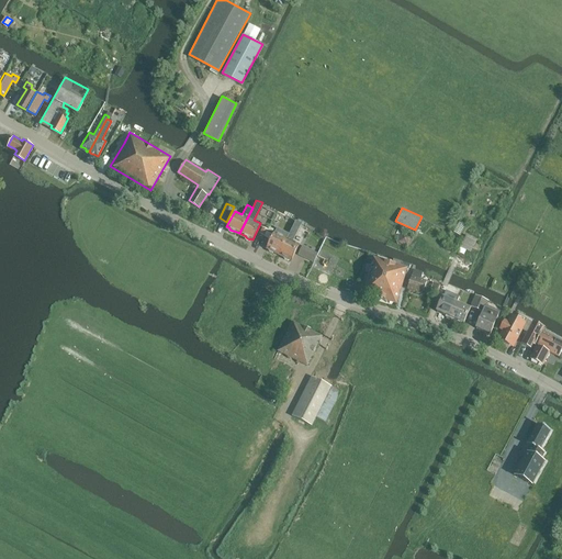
[(287,237),(279,253),(284,256),(284,257),(288,258),(289,258),(291,259),(299,243),(292,239),(301,222),(295,219),(287,237)]
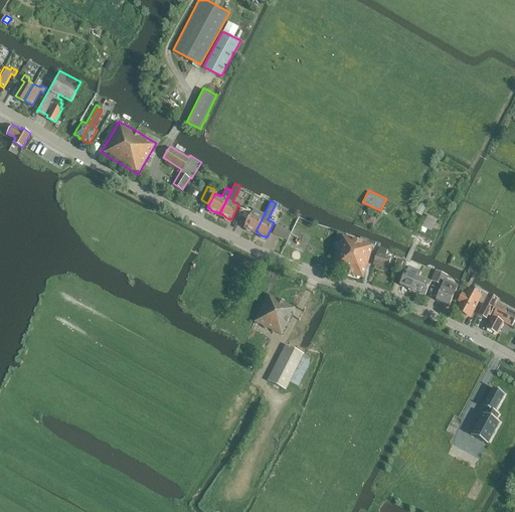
[(251,211),(244,226),(246,226),(246,228),(249,229),(250,229),(255,231),(263,217),(265,212),(254,206),(251,211)]
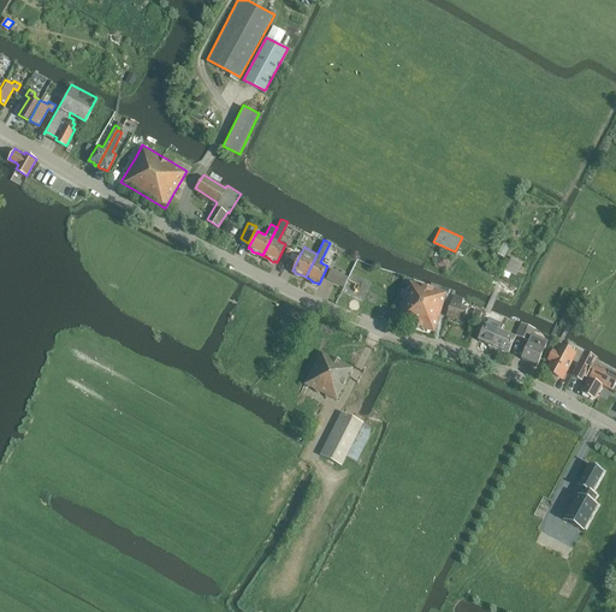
[(502,272),(503,273),(508,275),(509,274),(510,271),(513,272),(515,273),(516,274),(516,273),(519,268),(522,261),(510,255),(507,262),(504,267),(502,272)]
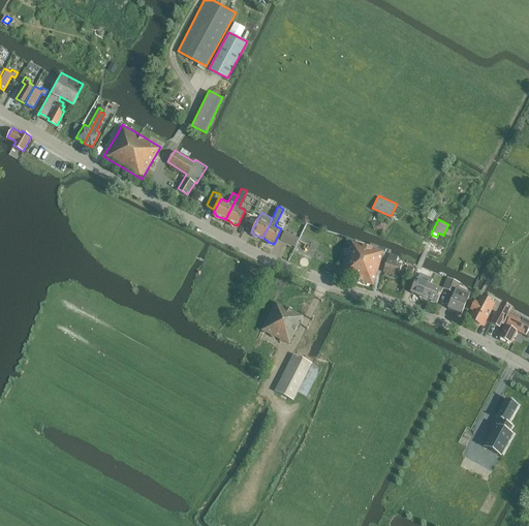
[(284,229),(280,237),(294,245),(299,237),(284,229)]
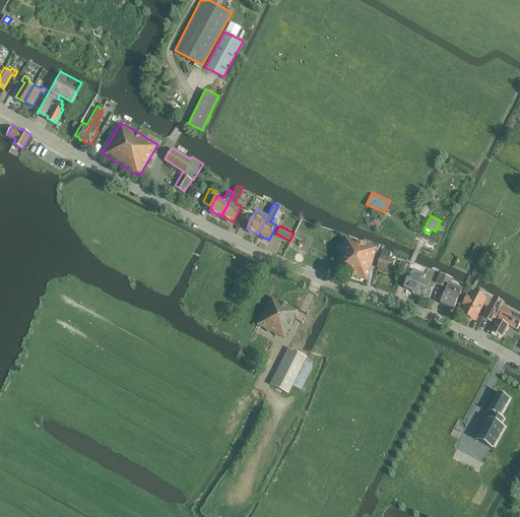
[(366,277),(367,278),(376,247),(346,238),(336,269),(366,277)]
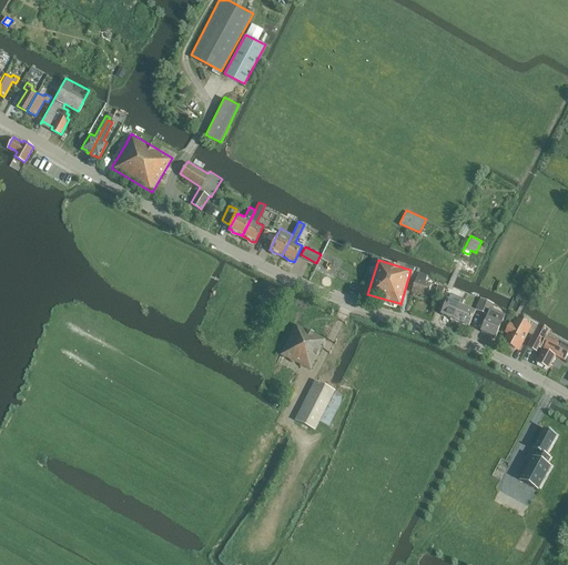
[(412,290),(427,295),(430,282),(425,281),(427,274),(418,271),(412,290)]
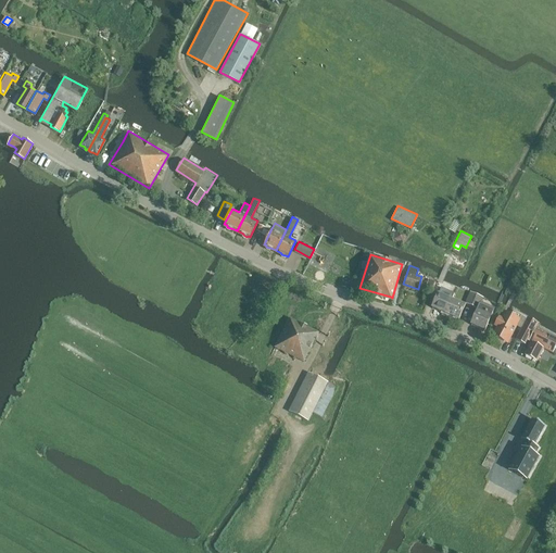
[(428,277),(426,286),(432,288),(434,279),(428,277)]
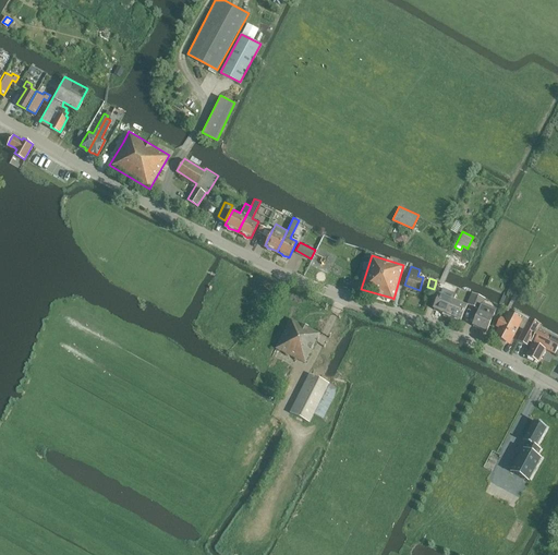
[(434,289),(439,291),(445,280),(439,278),(434,289)]
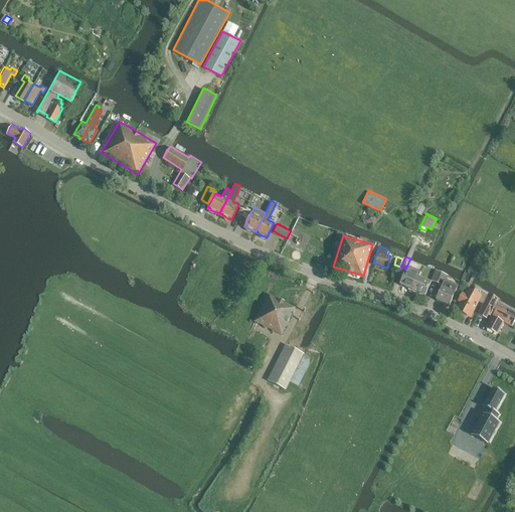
[(400,284),(412,289),(418,276),(420,271),(415,269),(413,274),(405,271),(400,284)]
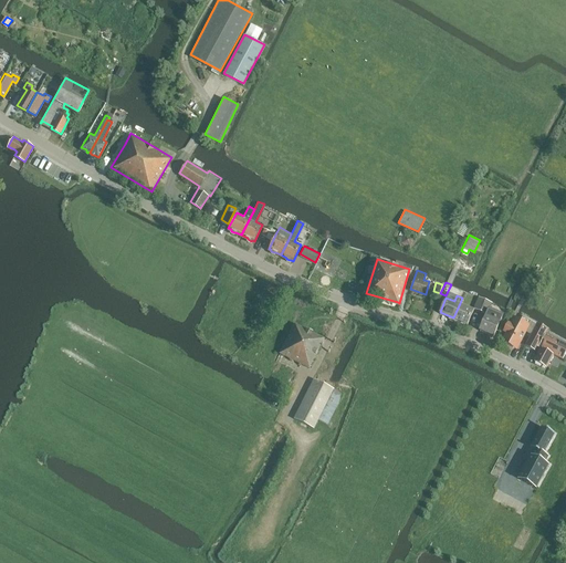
[(474,306),(486,312),(480,329),(493,334),(503,312),(490,305),(492,301),(479,295),(474,306)]
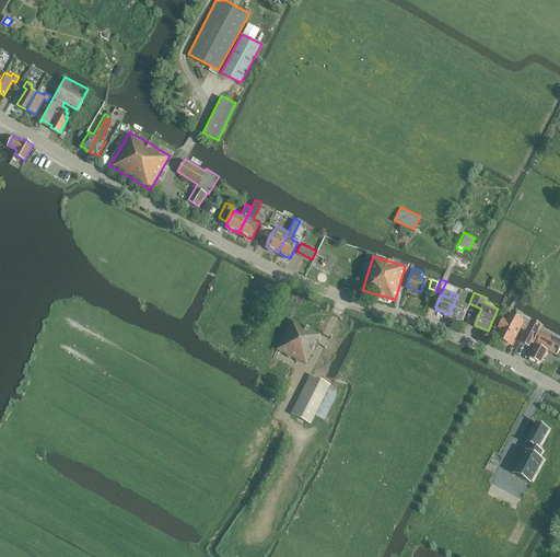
[(455,300),(448,314),(462,320),(468,305),(455,300)]
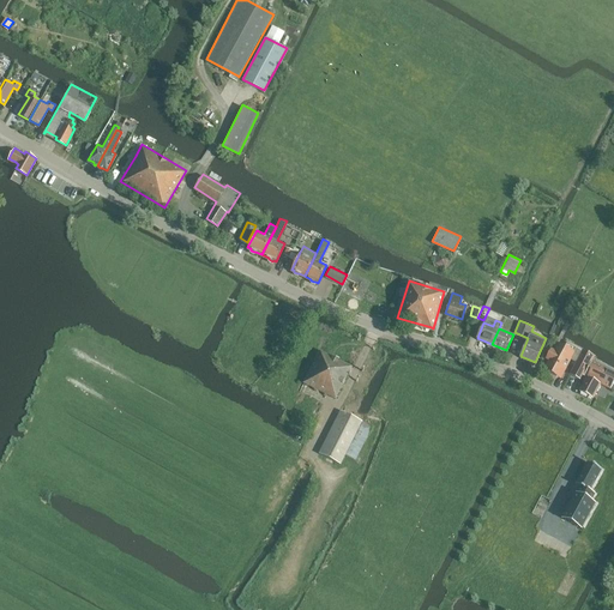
[(546,367),(549,369),(548,370),(555,375),(557,373),(560,374),(570,357),(576,360),(582,348),(567,339),(564,346),(558,344),(554,350),(552,350),(548,357),(549,358),(546,367)]
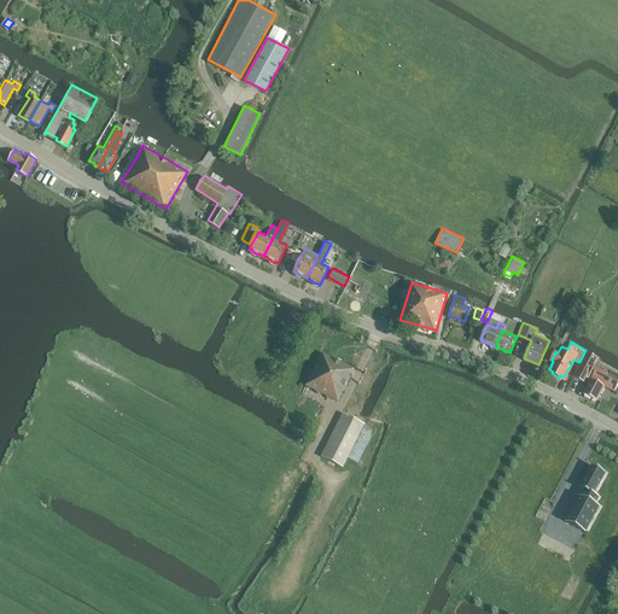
[(583,380),(586,375),(590,378),(583,392),(596,398),(604,385),(614,390),(617,381),(617,372),(596,362),(599,357),(586,350),(576,369),(573,374),(583,380)]
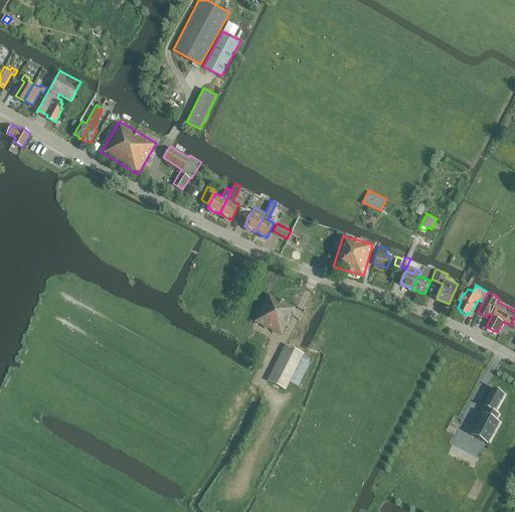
[(255,319),(263,322),(263,324),(282,333),(295,306),(269,293),(255,319)]
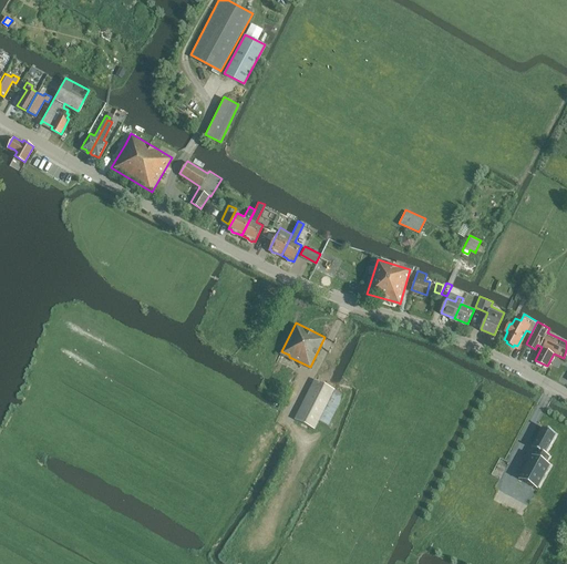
[(344,393),(334,388),(315,378),(295,418),(315,428),(319,419),(329,424),(344,393)]
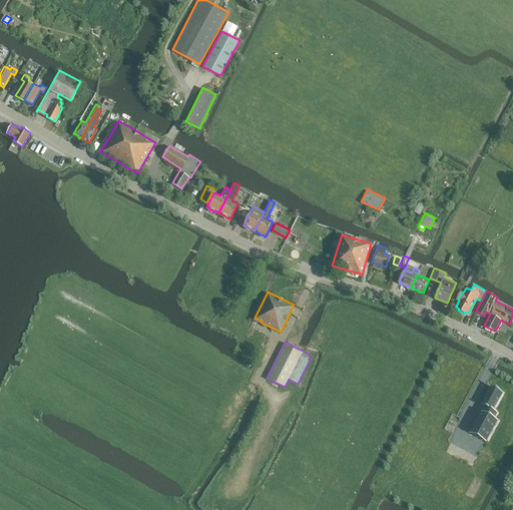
[(502,391),(491,385),(481,404),(486,406),(483,412),(481,410),(470,432),(486,440),(497,419),(493,417),(496,411),(492,409),(502,391)]
